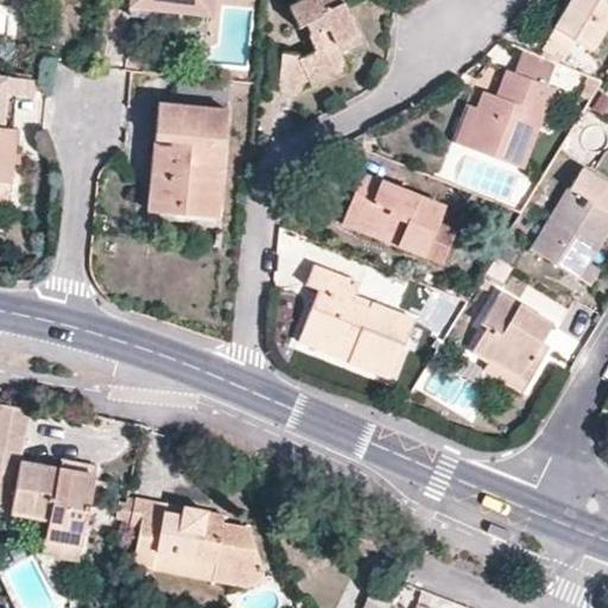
[(131,0),(131,8),(166,12),(175,8),(209,12),(209,0),(131,0)]
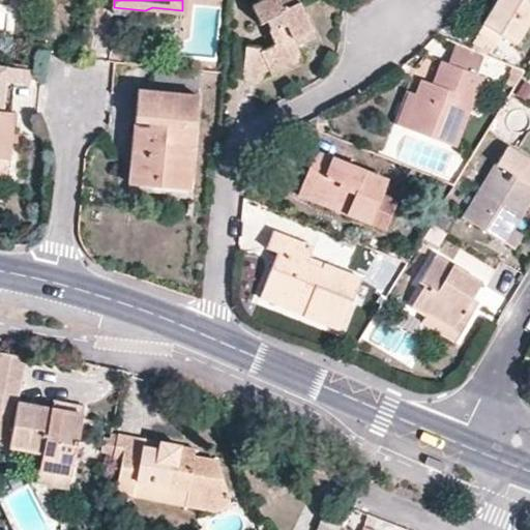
[(265,0),(267,2),(254,7),(261,24),(266,22),(276,46),(263,52),(247,50),(243,79),(263,80),(265,69),(271,75),(303,59),(294,40),(312,31),(296,0),(265,0)]
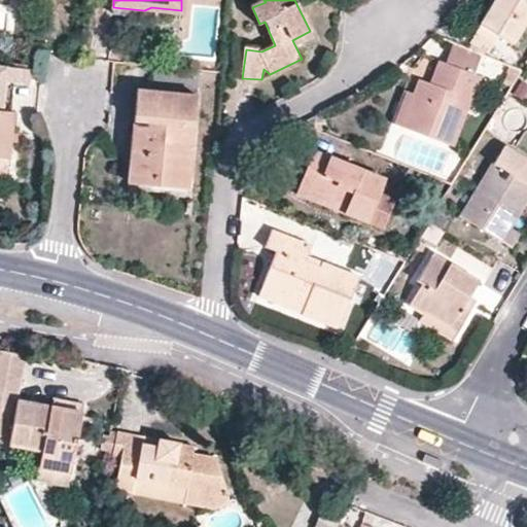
[(526,0),(495,0),(480,26),(498,37),(511,46),(526,22),(526,0)]
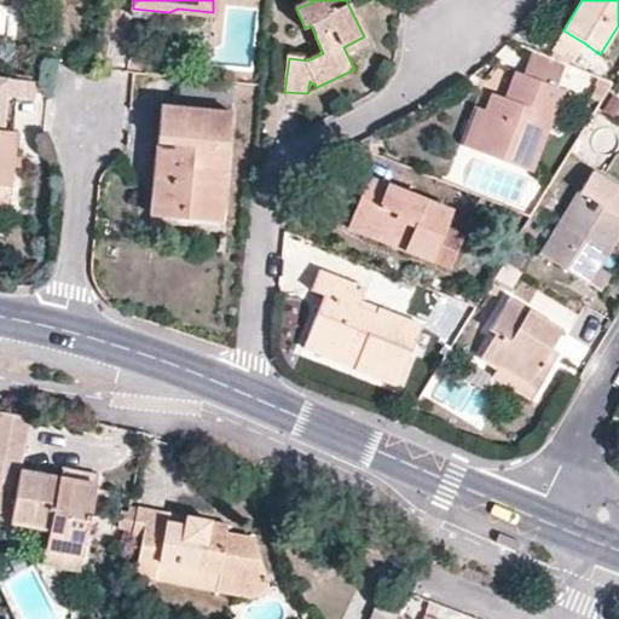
[(572,63),(585,44),(563,30),(551,50),(572,63)]
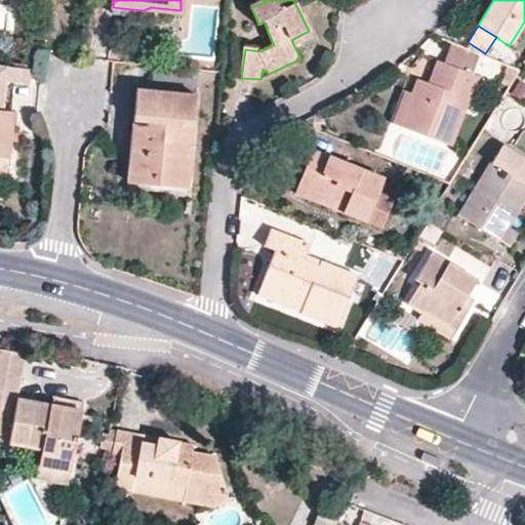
[(34,45),(34,54),(44,55),(44,47),(34,45)]
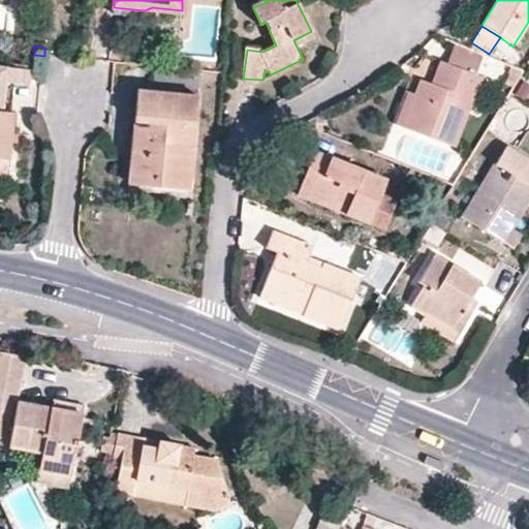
[(455,50),(448,64),(476,75),(483,60),(455,50)]
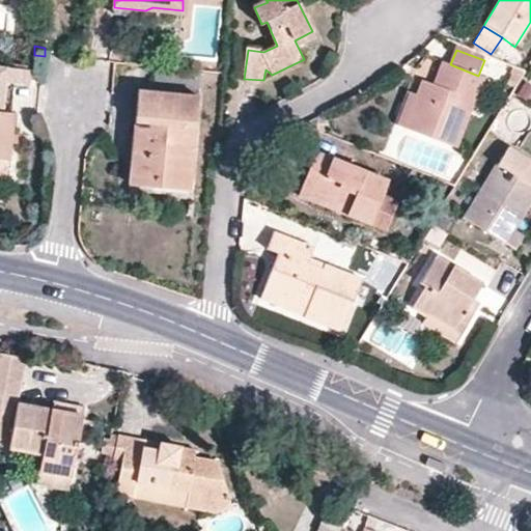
[(0,161),(8,163),(14,114),(4,113),(0,112),(0,82),(7,83),(28,85),(30,66),(0,62),(0,161)]
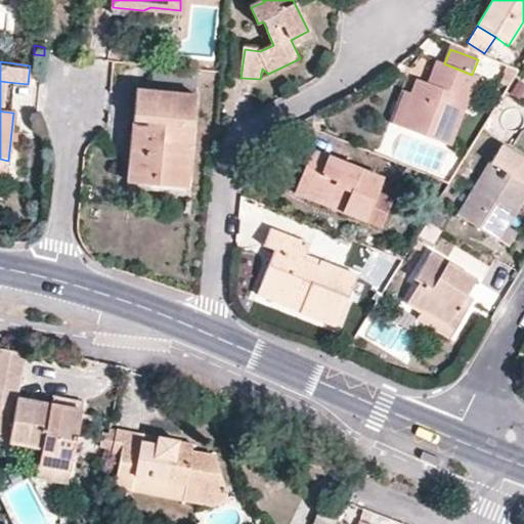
[(472,75),(444,63),(438,61),(429,85),(418,82),(412,97),(400,128),(446,145),(475,76),(472,75)]
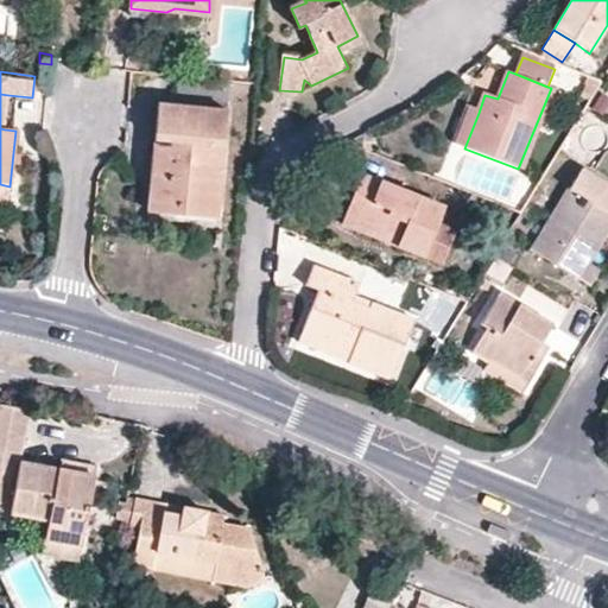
[(228,112),(230,83),(178,77),(176,92),(158,105),(228,112)]
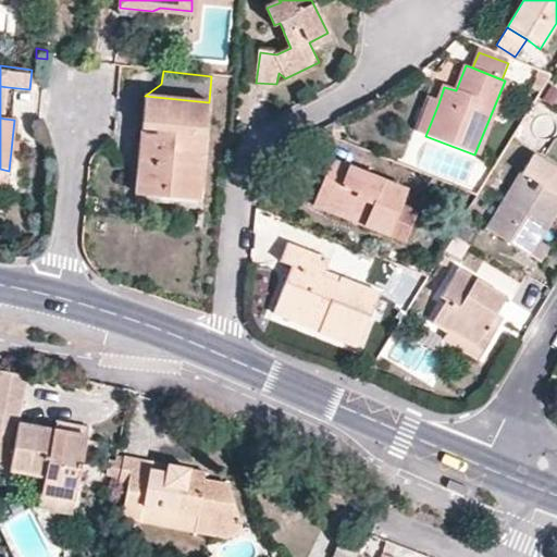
[(206,135),(209,102),(145,96),(143,96),(139,128),(141,128),(134,193),(159,195),(160,186),(199,190),(205,135),(206,135)]
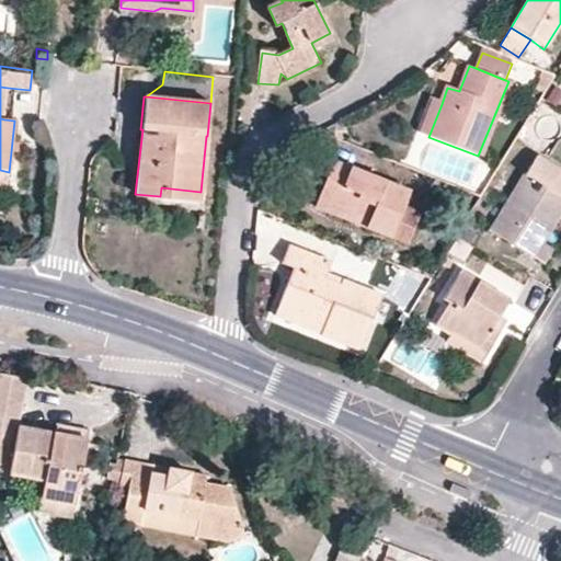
[(418,134),(428,137),(442,104),(431,100),(418,134)]
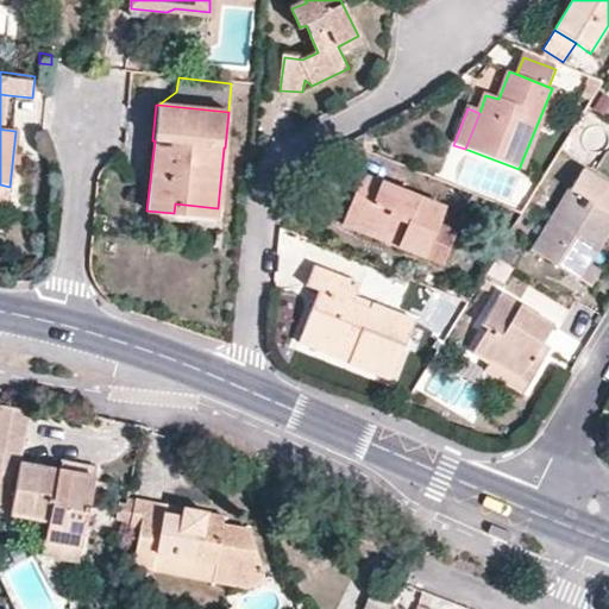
[(608,186),(584,171),(534,252),(589,286),(600,268),(589,261),(608,227),(608,186)]
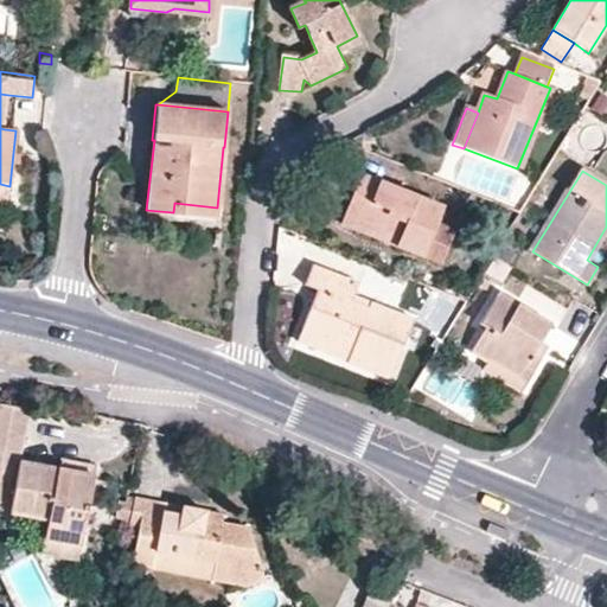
[(362,174),(345,213),(401,237),(396,246),(442,266),(457,232),(436,224),(443,209),(362,174)]
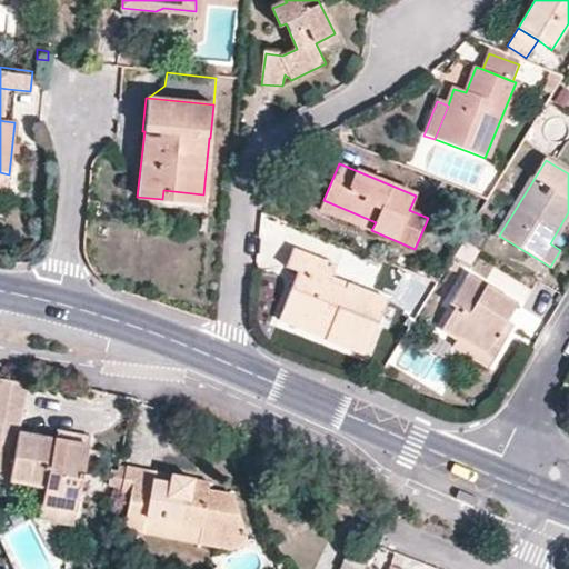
[(163,190),(162,199),(203,203),(203,195),(163,190)]
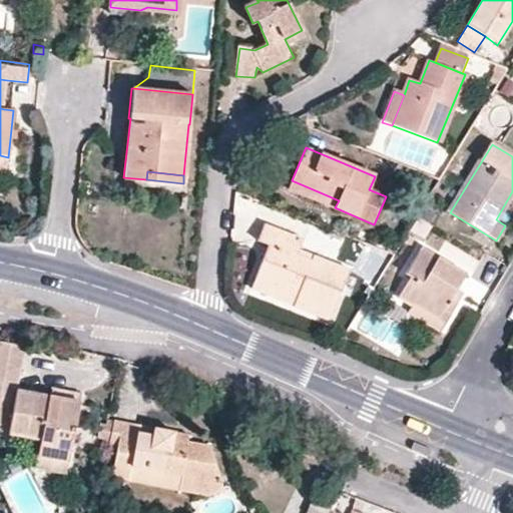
[(289,188),(335,207),(339,200),(292,180),(289,188)]
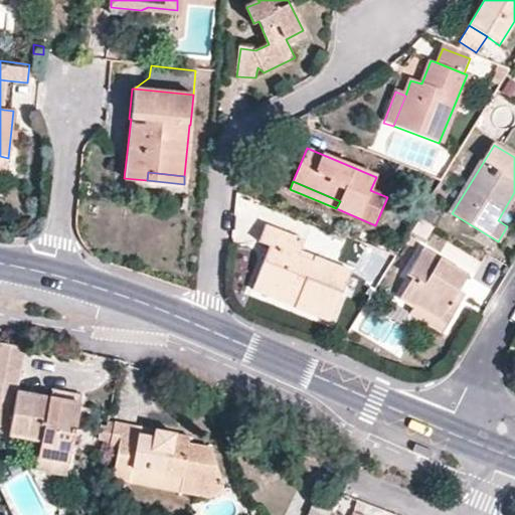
[(420,221),(413,233),(425,241),(433,228),(420,221)]
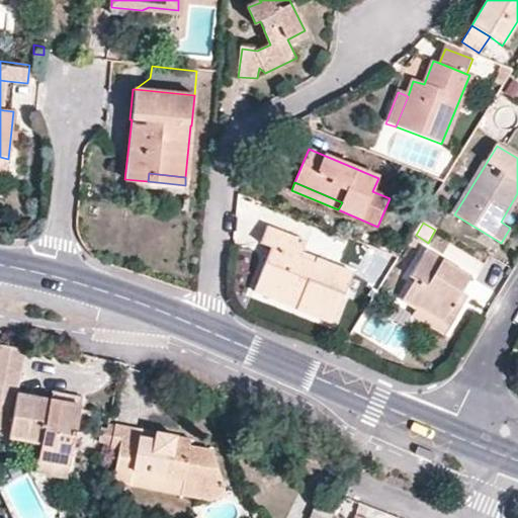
[(306,242),(268,228),(261,245),(270,249),(256,285),(298,301),(295,308),(333,322),(351,273),(317,259),(314,264),(299,258),(301,252),(306,242)]
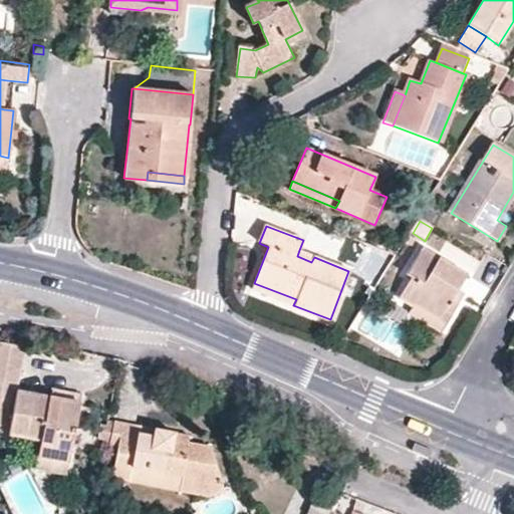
[(408,237),(404,242),(412,247),(415,241),(408,237)]
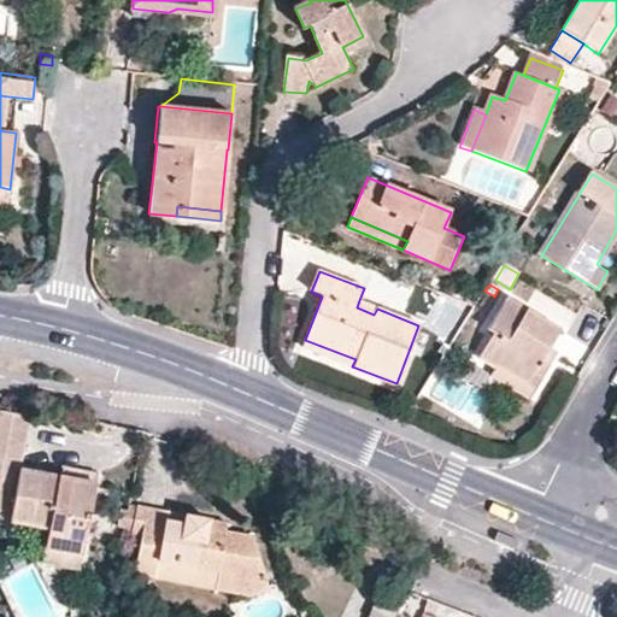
[(480,356),(498,366),(535,389),(557,354),(548,351),(560,330),(506,299),(487,329),(494,334),(480,356)]
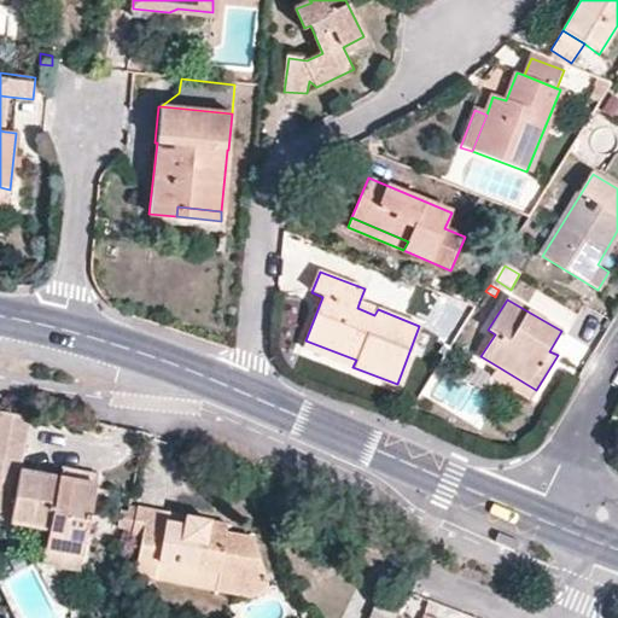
[(375,307),(360,301),(357,308),(374,315),(378,309),(375,309),(375,307)]
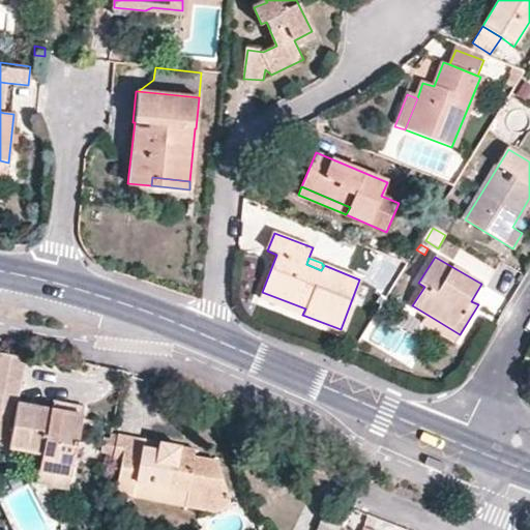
[(260,298),(302,315),(305,308),(262,292),(260,298)]
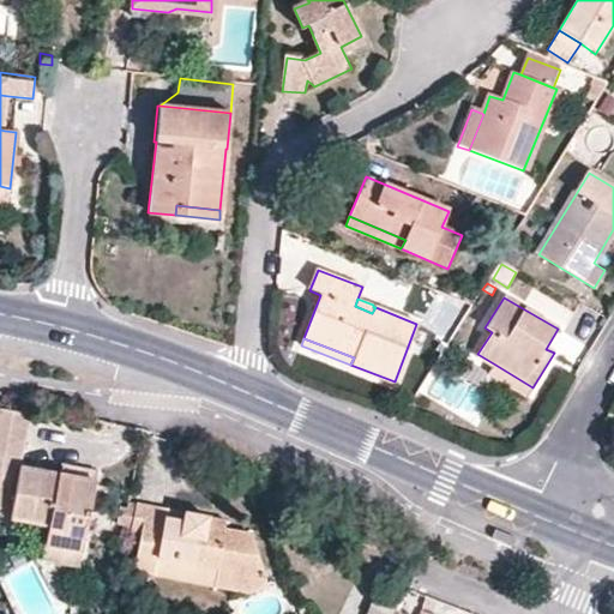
[(527,397),(533,387),(495,365),(489,374),(527,397)]
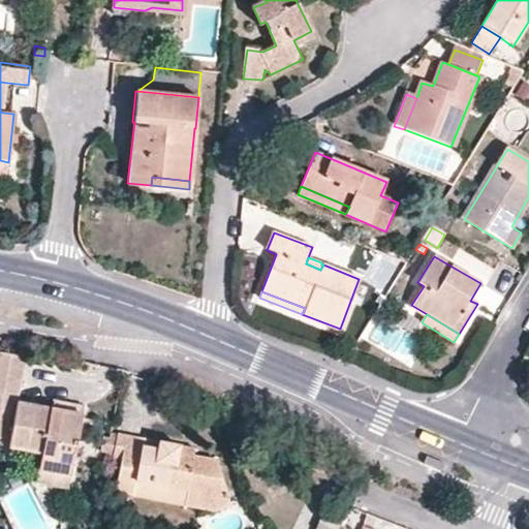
[(25,360),(0,353),(0,393),(12,396),(17,397),(25,360)]
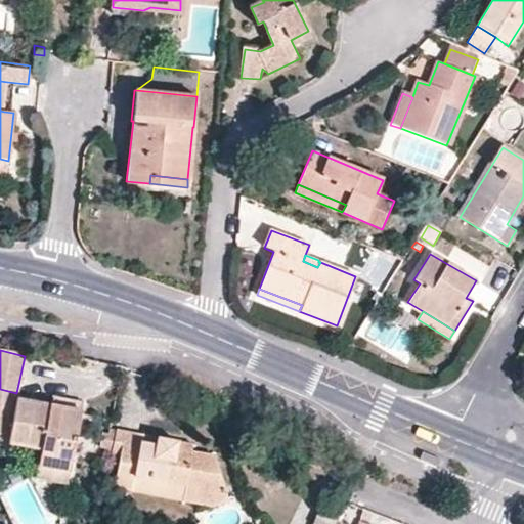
[(0,434),(4,436),(12,392),(0,389),(0,434)]
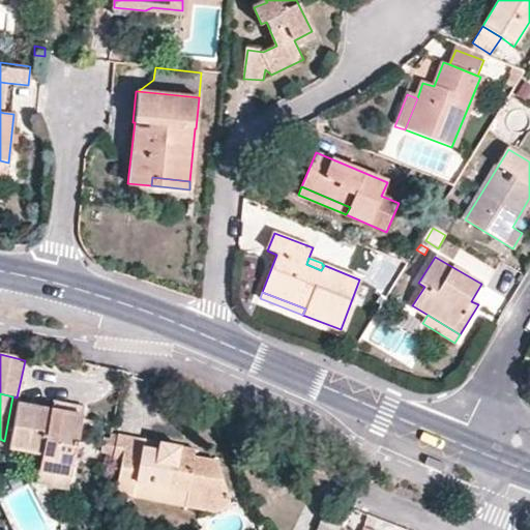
[(40,455),(37,473),(70,479),(85,407),(54,401),(52,408),(19,402),(9,449),(40,455)]
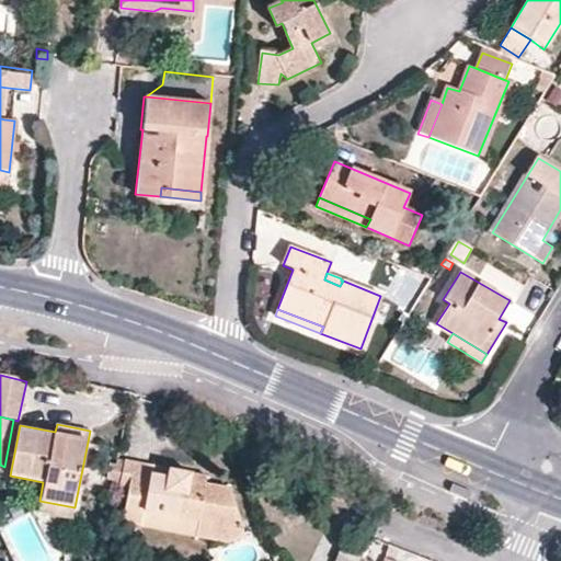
[(117,462),(111,460),(105,480),(113,481),(117,462)]
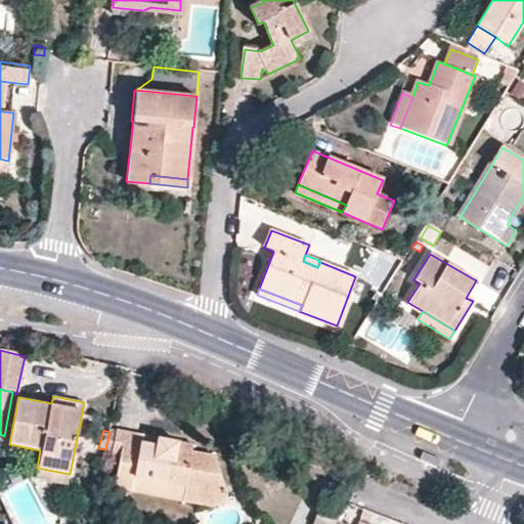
[(193,447),(110,432),(105,449),(104,455),(117,457),(112,489),(130,493),(133,477),(185,487),(182,504),(209,509),(229,504),(213,456),(192,452),(193,447)]
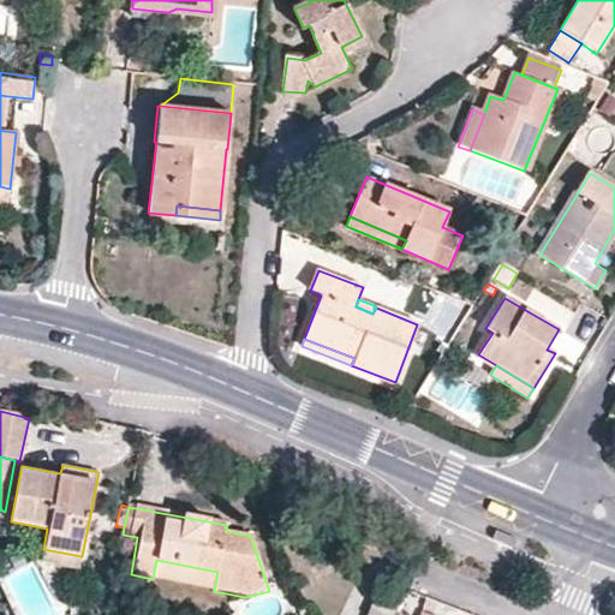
[(79,569),(82,556),(43,549),(41,561),(79,569)]
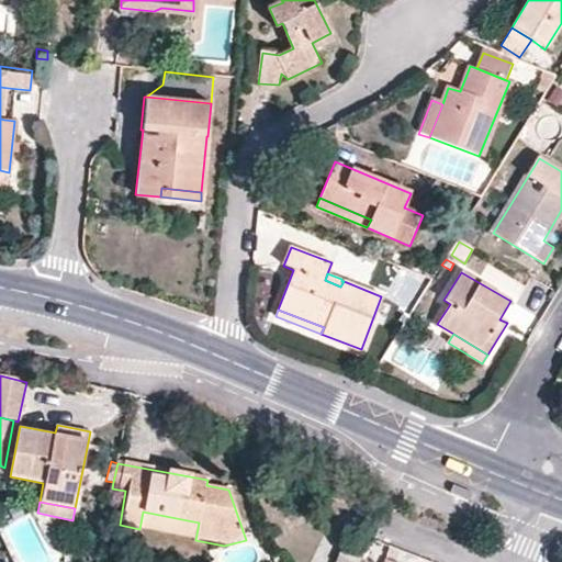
[(139,529),(195,540),(199,523),(143,512),(139,529)]
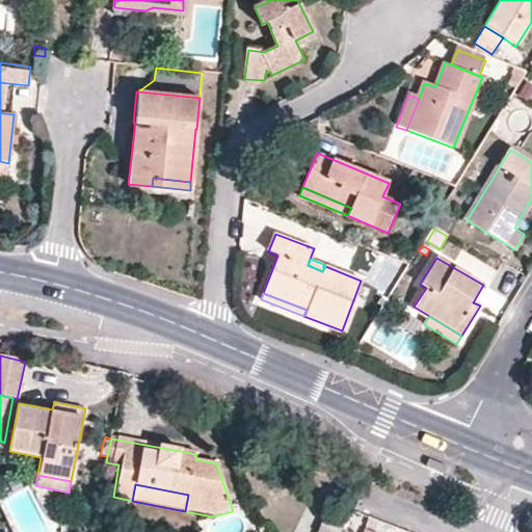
[(344,531),(371,531),(377,516),(351,506),(346,521),(342,531),(344,531)]
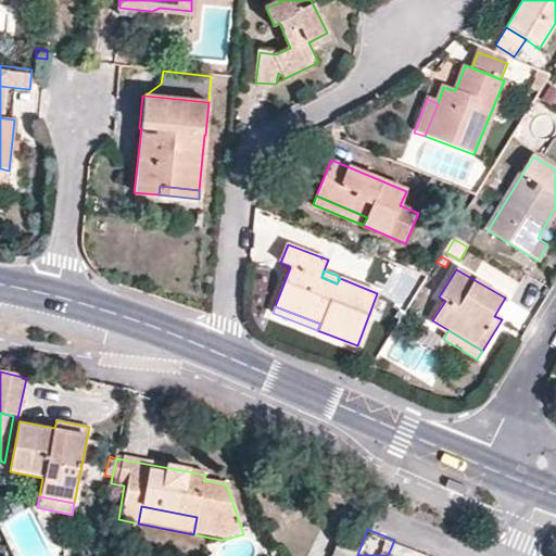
[(356,555),(357,555),(362,544),(343,538),(335,555),(356,555)]
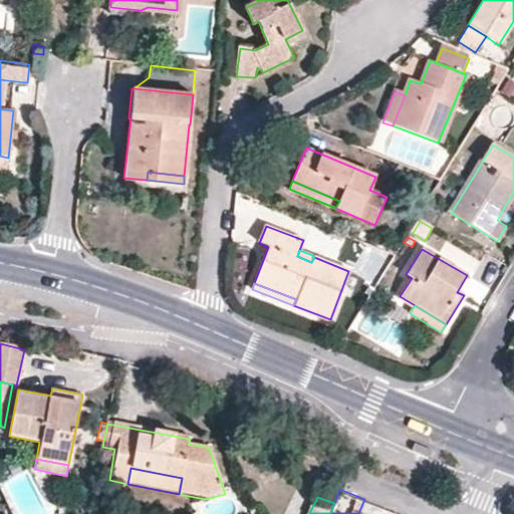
All buildings are outlined.
